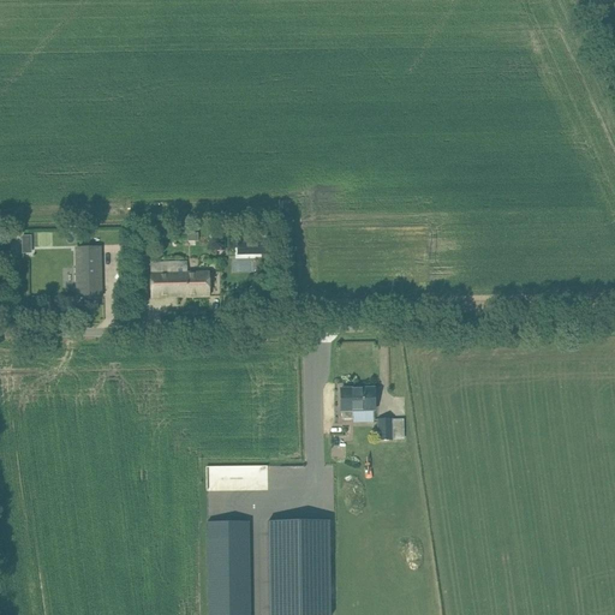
[(22,254),(35,252),(35,233),(21,233),(22,254)]
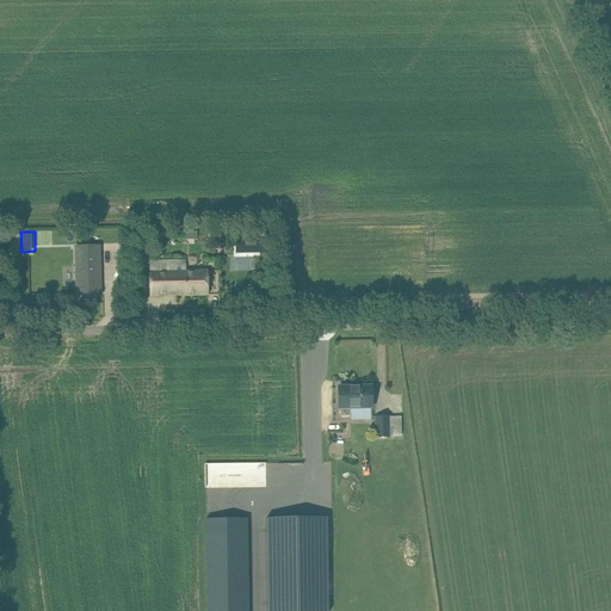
[(264,241),(244,241),(244,253),(264,253),(264,241)]
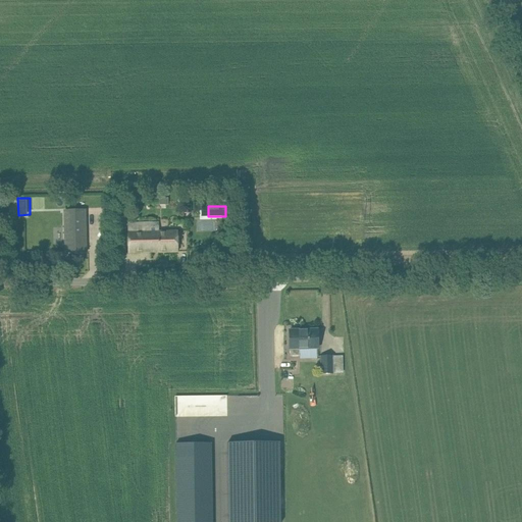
[(86,252),(85,211),(64,211),(65,252),(86,252)]
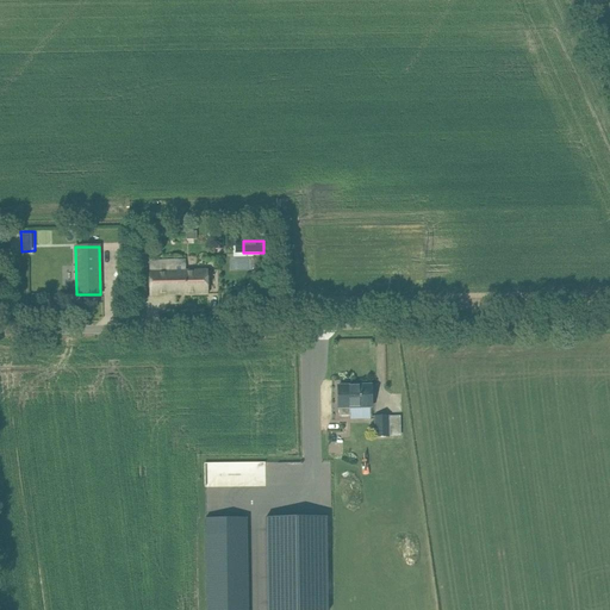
[(185,260),(149,261),(150,296),(207,294),(207,269),(185,271),(185,260)]
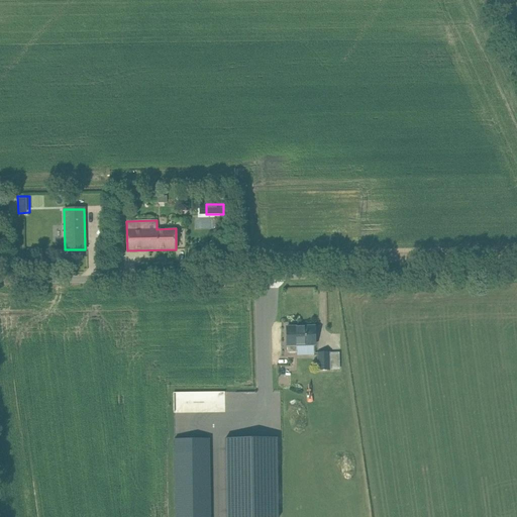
[(287,327),(286,353),(297,352),(297,345),(315,344),(314,326),(294,327),(294,328),(287,328),(287,327)]
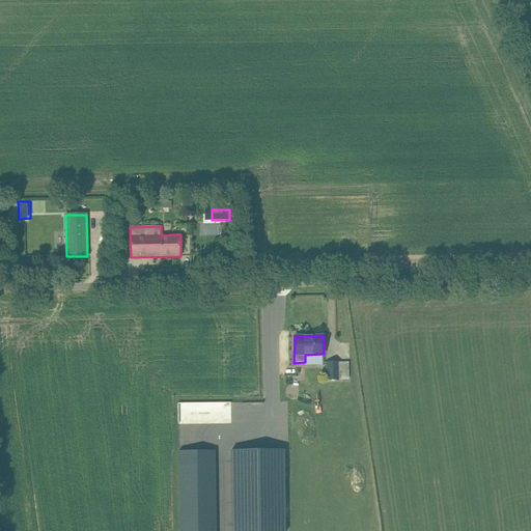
[(338,380),(338,362),(326,362),(327,381),(338,380)]
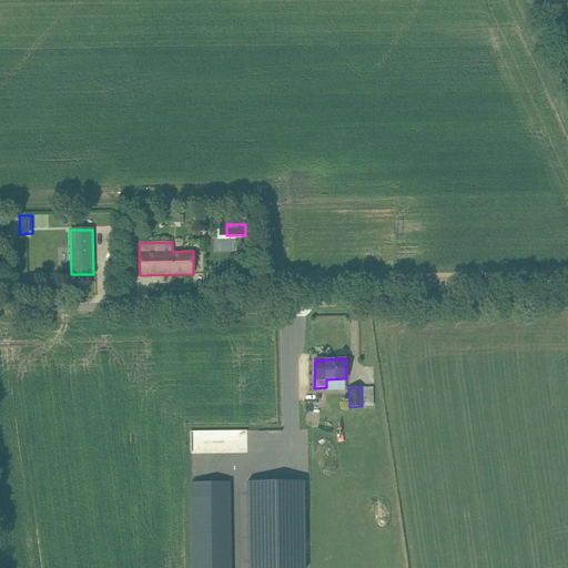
[(231,567),(230,482),(191,483),(192,503),(192,567),(231,567)]
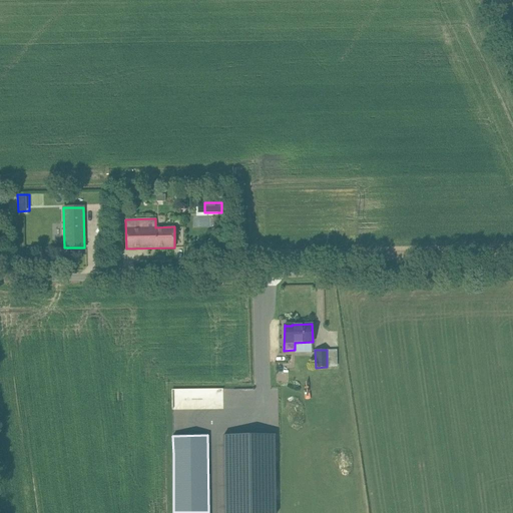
[(274,441),(222,441),(223,512),(275,512),(275,511),(274,441)]
